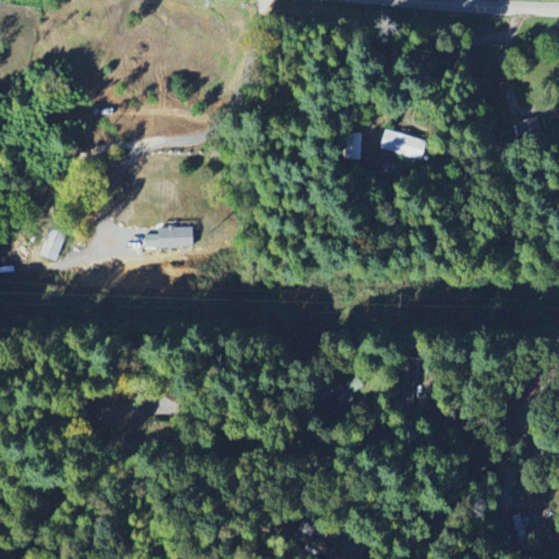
[(516,122),(521,139),(542,133),(537,117),(516,122)]
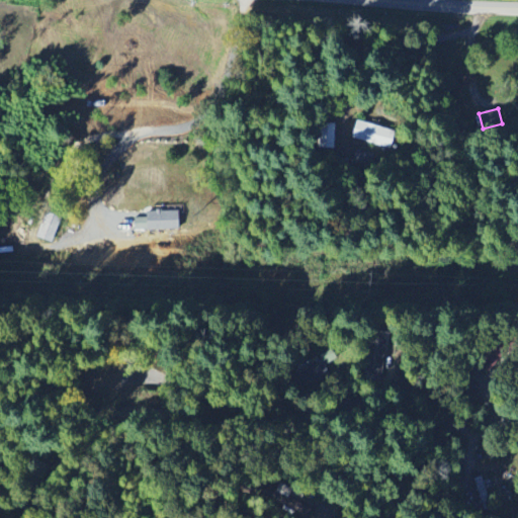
[(395,131),(356,120),(351,138),(391,148),(395,131)]
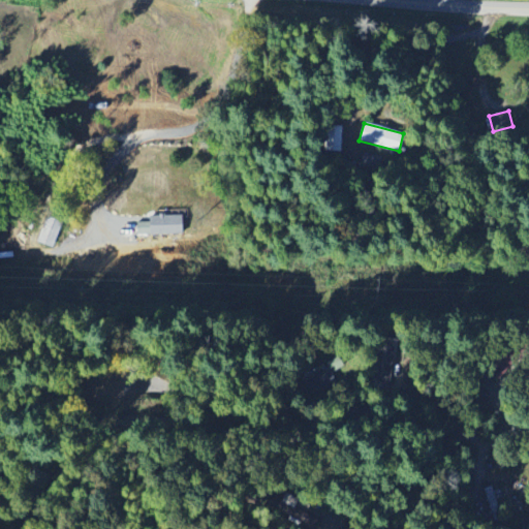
[(138,234),(185,235),(185,215),(151,214),(151,222),(139,222),(138,234)]
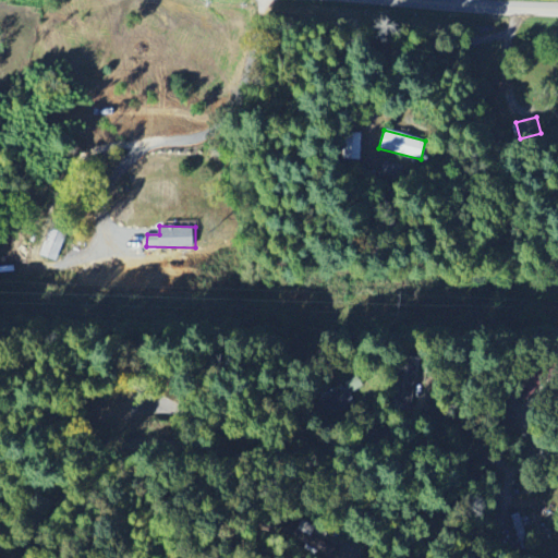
[(41,256),(59,259),(64,232),(47,228),(41,256)]
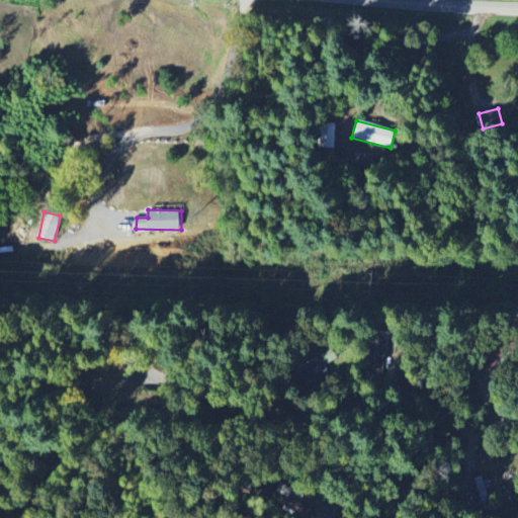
[(484,479),(473,479),(475,495),(485,494),(484,479)]
